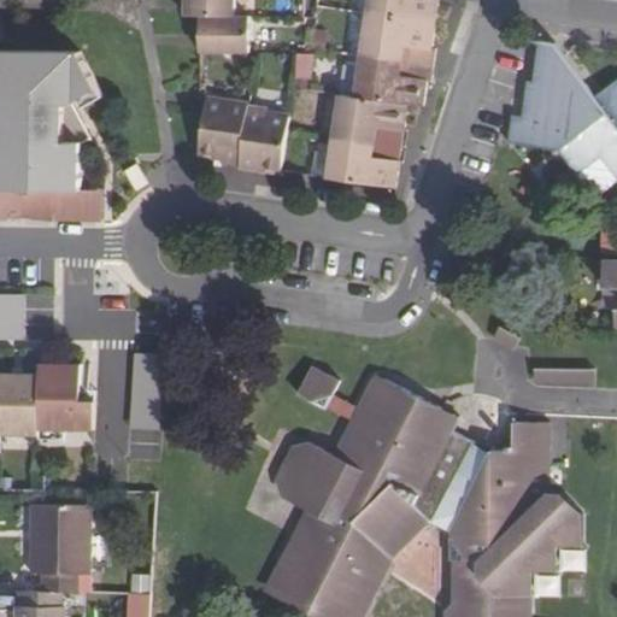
[(231,17),(231,0),(182,0),(183,15),(201,16),(231,17)]
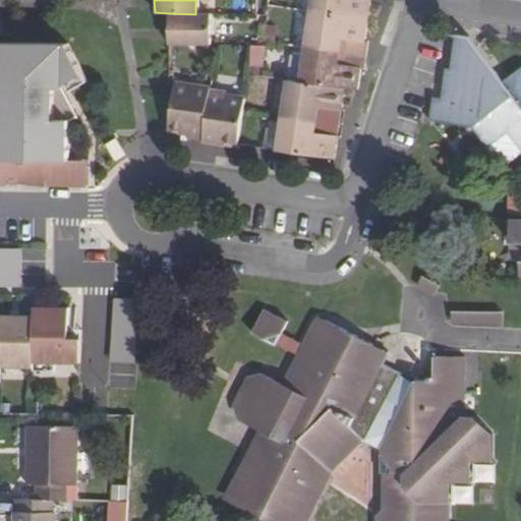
[(311,0),(310,11),(368,20),(370,0),(311,0)]
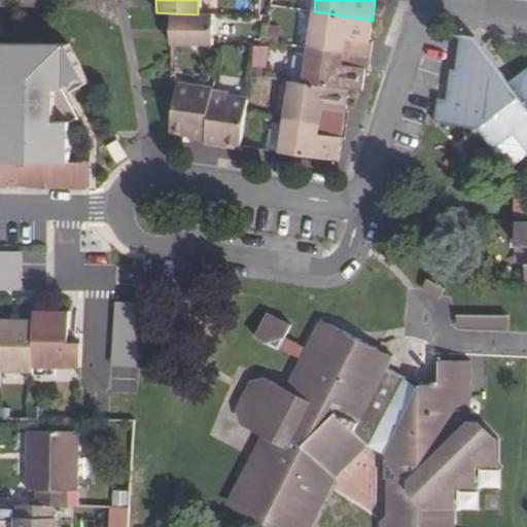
[(370,42),(373,21),(314,11),(309,47),(343,51),(344,46),(346,40),(370,42)]
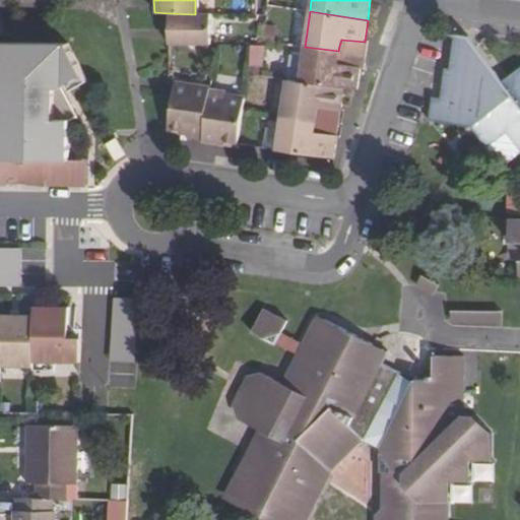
[(210,44),(210,14),(195,14),(170,13),(170,44),(210,44)]
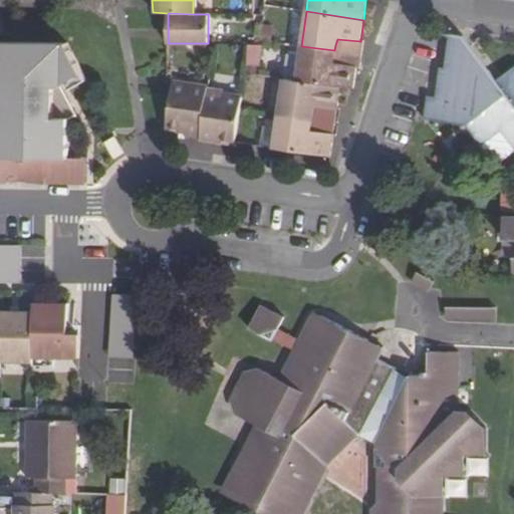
[(504,36),(513,37),(513,25),(505,25),(504,36)]
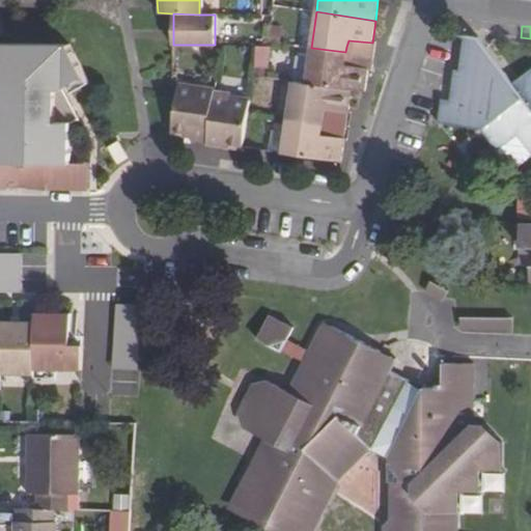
[(428,46),(453,53),(457,40),(432,33),(428,46)]
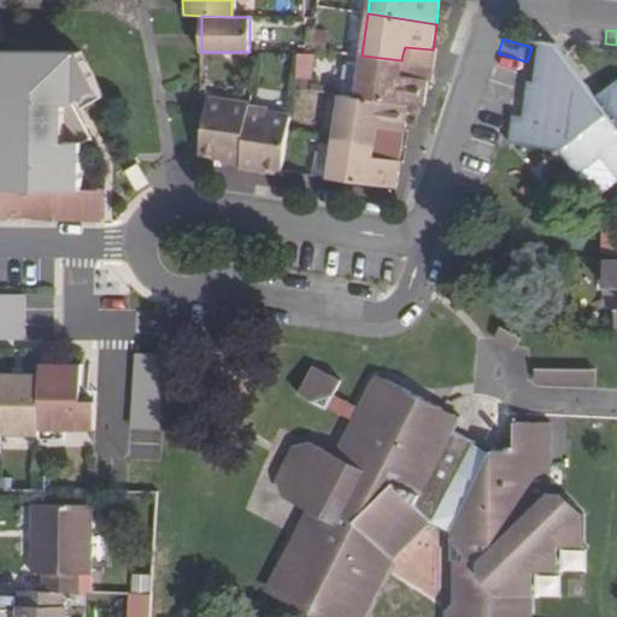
[(616,80),(616,81),(613,87),(613,92),(612,97),(612,104),(606,107),(565,53),(556,41),(541,40),(535,81),(527,81),(523,117),(515,116),(511,141),(563,148),(580,172),(603,156),(616,175),(616,80)]
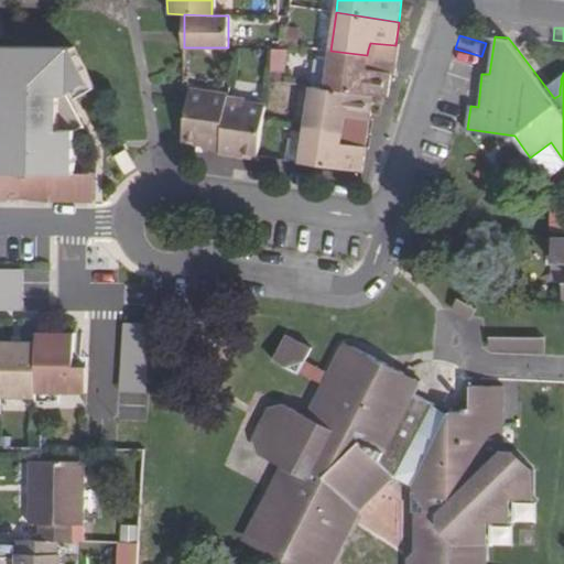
[(6,172),(74,173),(75,131),(84,125),(67,94),(91,80),(74,47),(0,45),(0,74),(7,74),(7,107),(0,107),(0,141),(6,142),(6,172)]
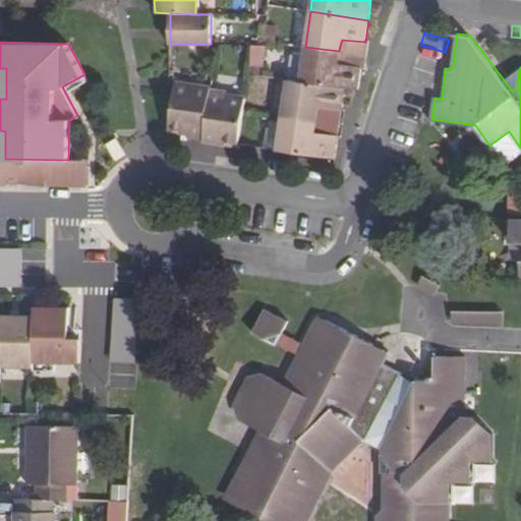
[(253,45),(251,66),(267,68),(269,46),(253,45)]
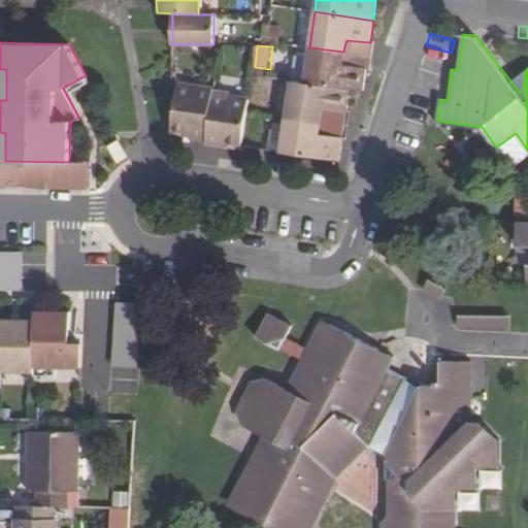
[(422,58),(447,65),(451,53),(426,45),(422,58)]
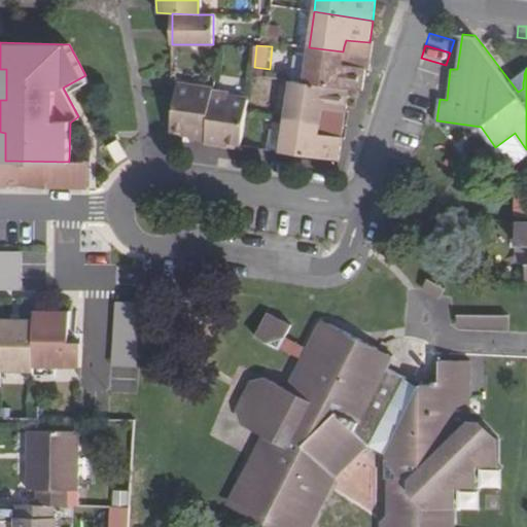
[(342,60),(343,51),(309,47),(304,83),(348,89),(362,91),(365,69),(342,65),(342,60)]
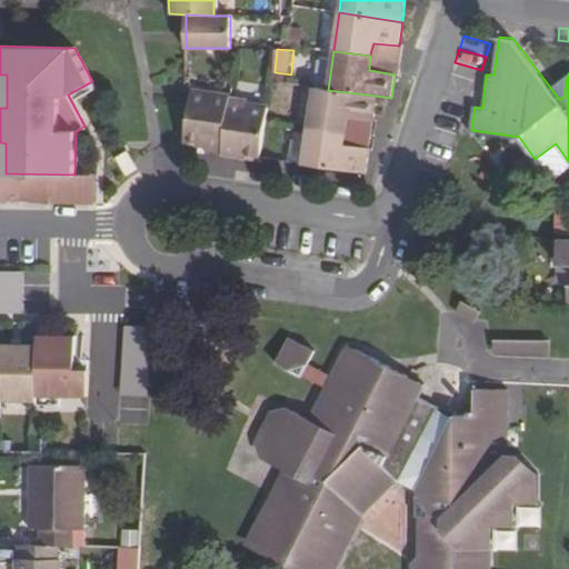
[(372,120),(376,96),(328,90),(315,88),(309,127),(343,131),(345,125),(347,118),(372,120)]
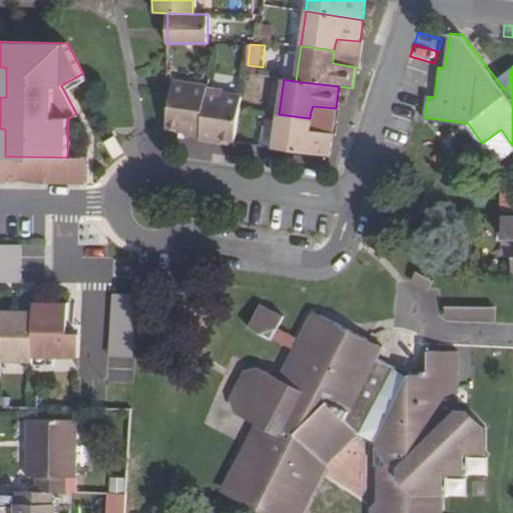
[(199,137),(207,88),(173,82),(166,128),(173,129),(184,130),(184,135),(199,137)]
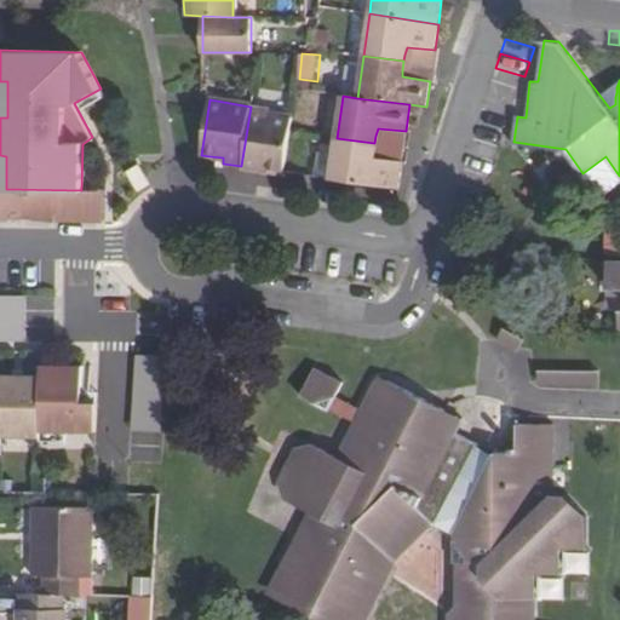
[(291,131),(292,118),(270,114),(270,109),(251,107),(241,166),(263,168),(283,172),(291,131)]
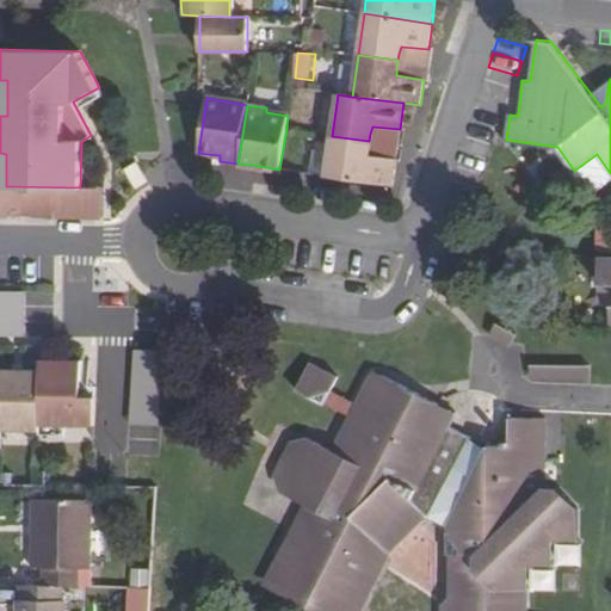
[(477,109),(473,121),(501,129),(505,117),(477,109)]
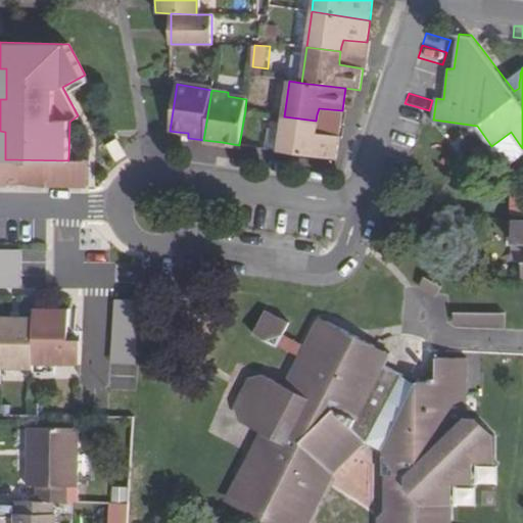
[(315,128),(316,121),(284,116),(279,150),(335,158),(338,138),(314,133),(315,128)]
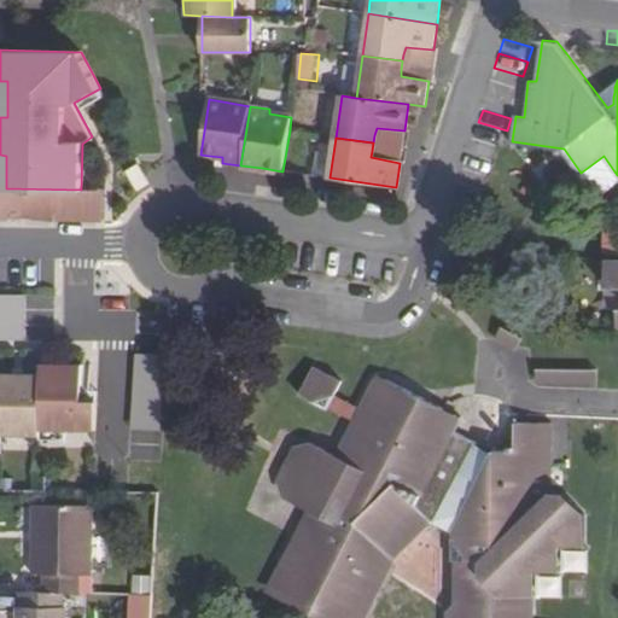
[(617,179),(617,175),(604,156),(581,173),(596,194),(617,179)]
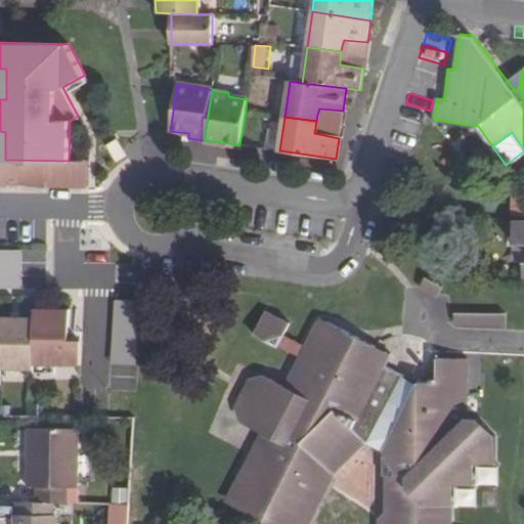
[(0,186),(87,187),(88,161),(69,161),(5,160),(0,160),(0,186)]
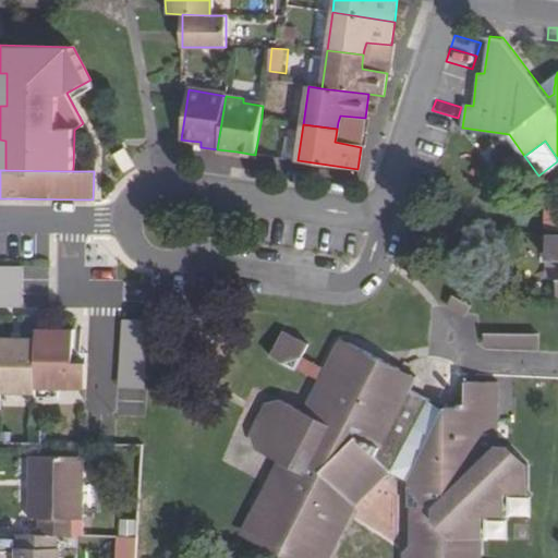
[(557,294),(557,235),(547,235),(547,259),(557,259),(557,278),(557,294)]
